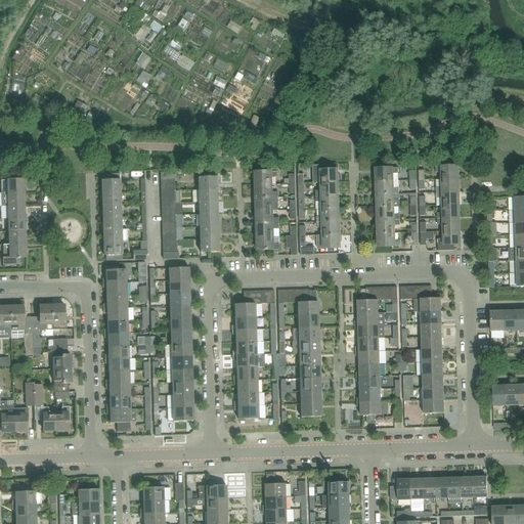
[(163,20),(169,7),(165,5),(161,13),(156,10),(154,15),(163,20)]
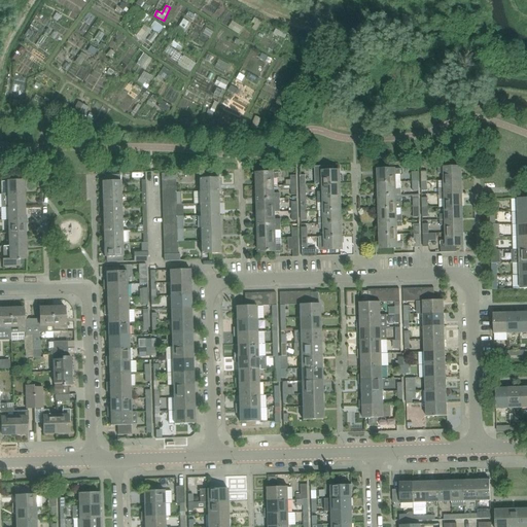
[(156,21),(150,27),(157,33),(163,27),(156,21)]
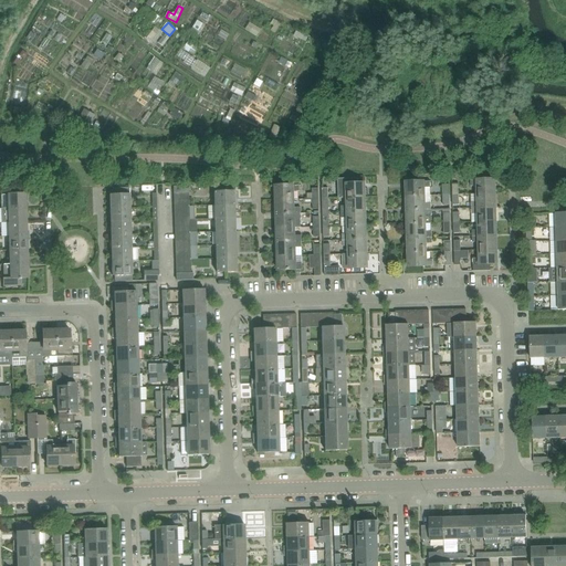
[(86,128),(94,115),(84,109),(77,123),(86,128)]
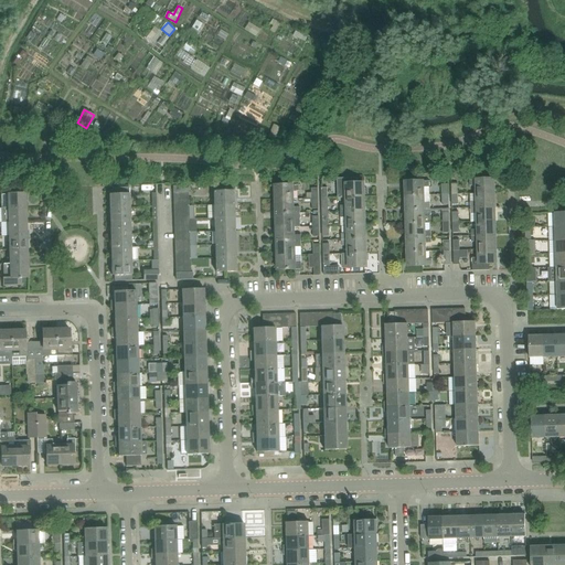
[(358,178),(338,179),(339,198),(348,198),(365,196),(364,183),(358,183),(358,178)]
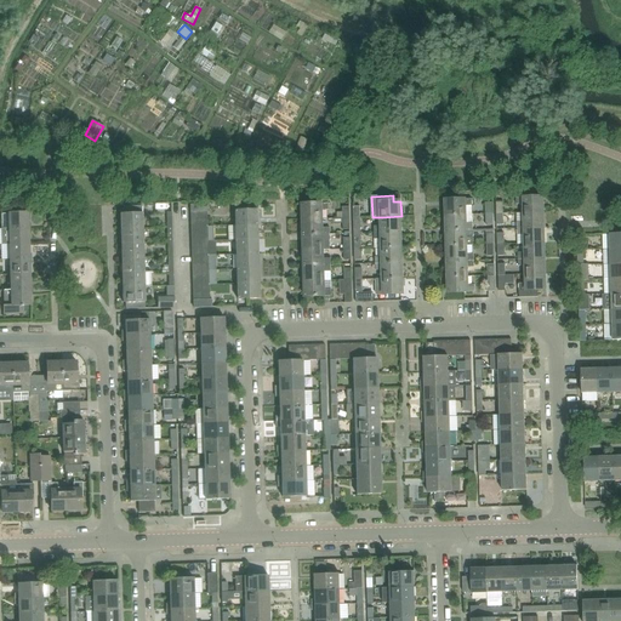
[(543,197),(530,198),(517,198),(517,204),(524,204),(524,212),(543,212),(543,197)]
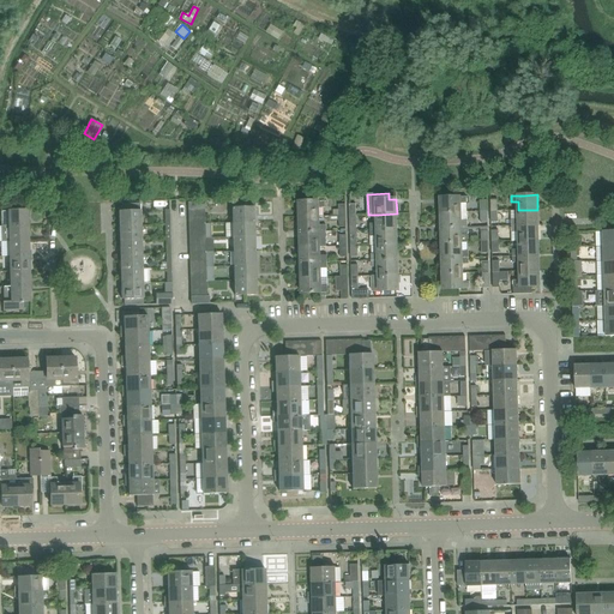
[(468,197),(441,198),(441,212),(462,212),(461,204),(468,204),(468,197)]
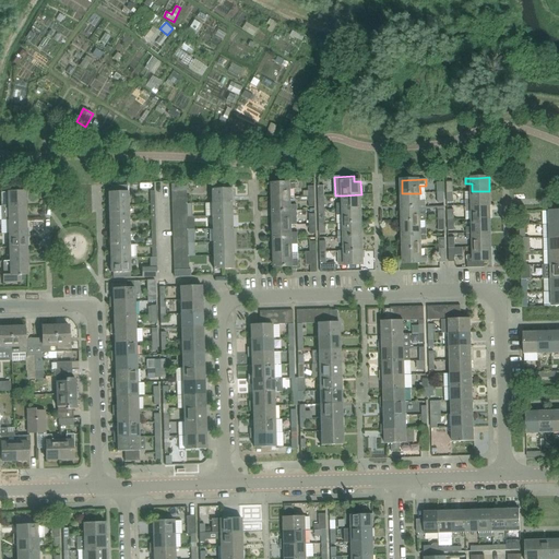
[(187,183),(173,183),(173,198),(187,197),(187,183)]
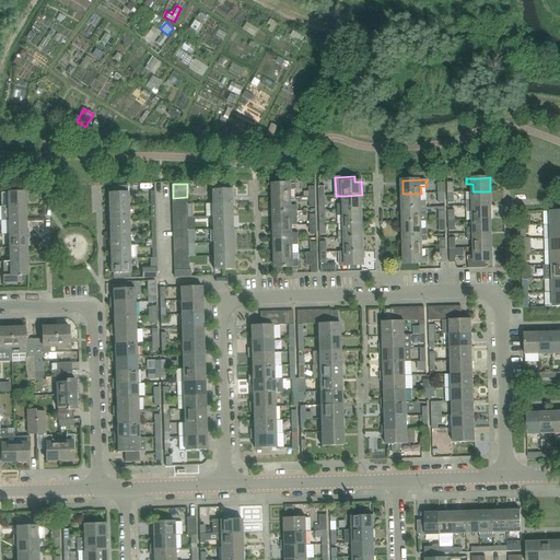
[(291,189),(298,189),(298,184),(273,184),(273,198),(291,197),(291,189)]
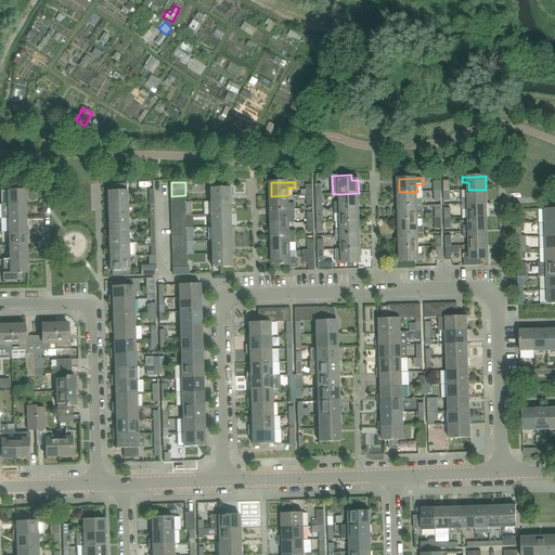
[(110,192),(107,192),(107,205),(128,204),(127,184),(110,185),(110,192)]
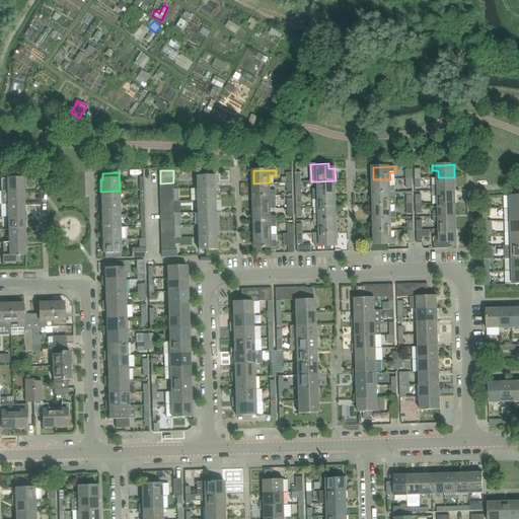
[(196,176),(197,189),(215,188),(215,175),(196,176)]
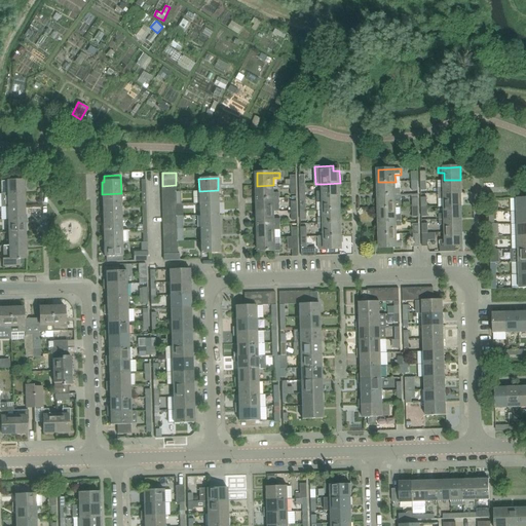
[(25,193),(24,187),(26,187),(26,182),(24,182),(24,180),(1,181),(2,194),(7,194),(25,193)]
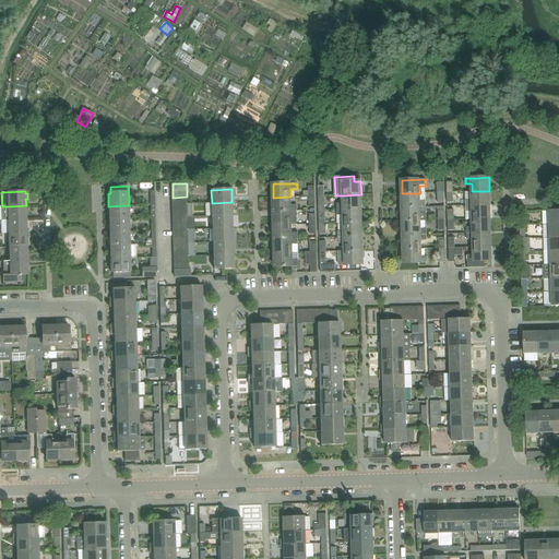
[(490,204),(489,191),(472,191),(473,199),(466,199),(466,205),(490,204)]
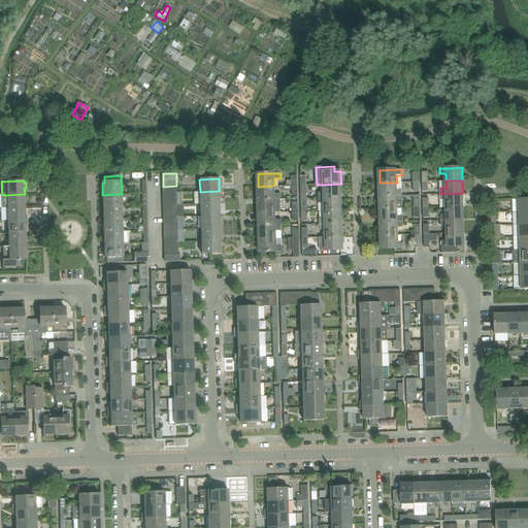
[(397,183),(380,183),(381,195),(402,195),(402,190),(402,182),(397,183)]
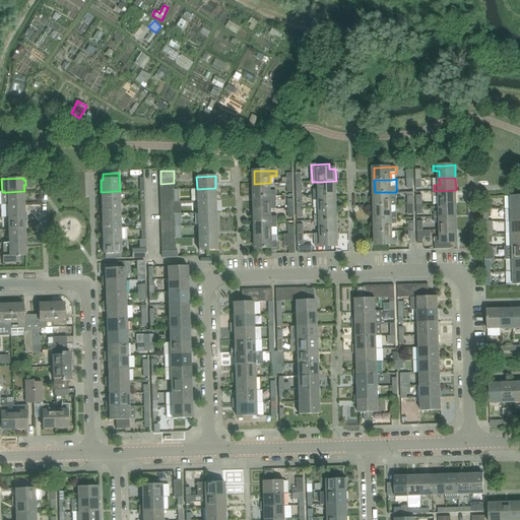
[(336,194),(336,181),(320,182),(320,189),(314,189),(314,195),(336,194)]
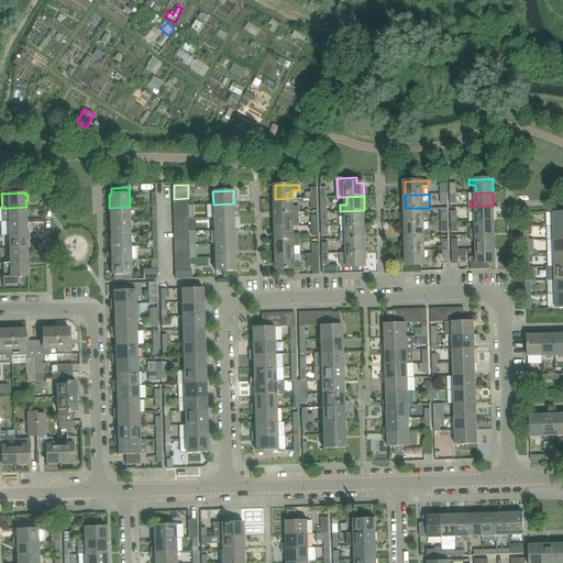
[(293,207),(293,198),(275,199),(276,212),(299,212),(299,206),(293,207)]
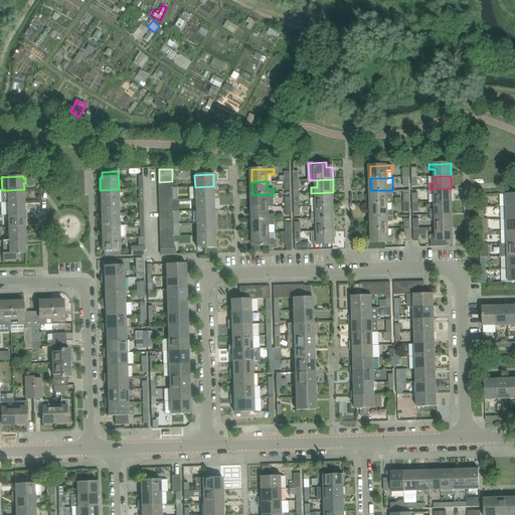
[(214,198),(213,186),(195,187),(195,199),(214,198)]
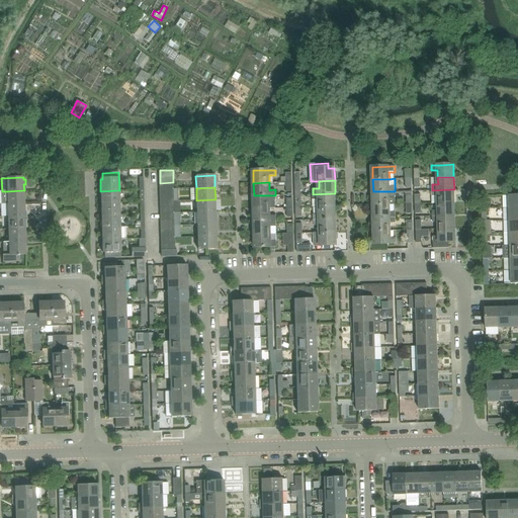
[(454,202),(454,189),(432,190),(432,195),(438,195),(438,202),(454,202)]
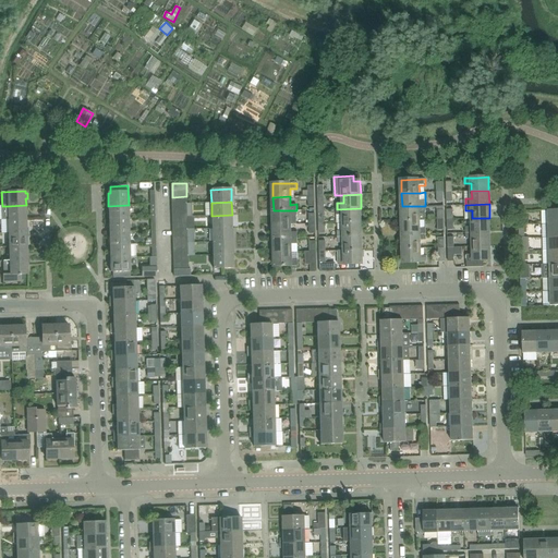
[(26,219),(26,205),(8,206),(2,206),(1,206),(1,219),(9,219),(26,219)]
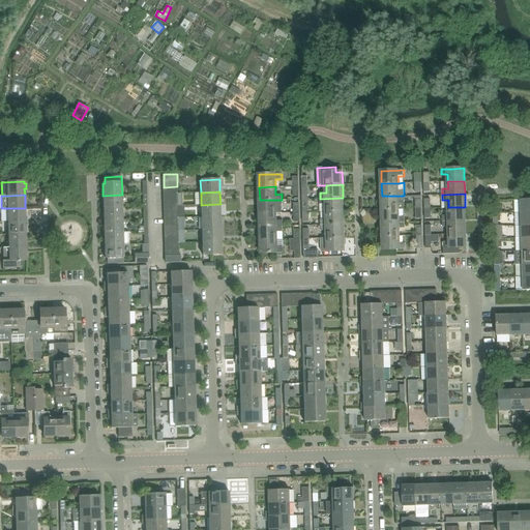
[(122,207),(122,195),(102,196),(104,208),(122,207)]
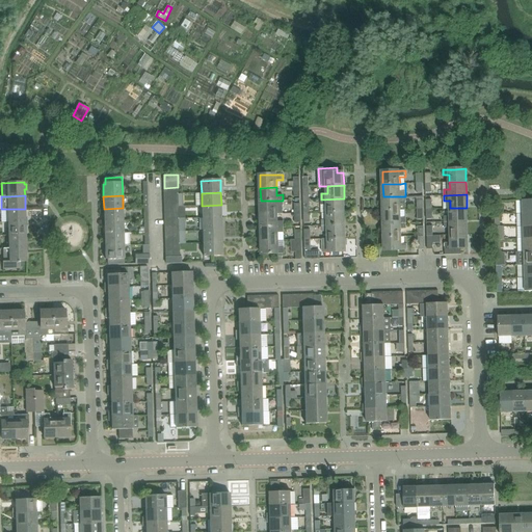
[(406,203),(405,196),(383,196),(383,210),(400,210),(400,203),(406,203)]
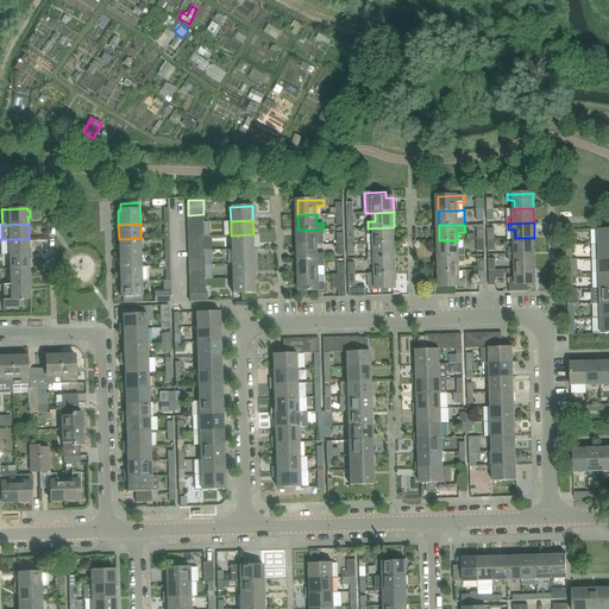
[(394,227),(368,228),(369,244),(375,243),(394,243),(394,227)]
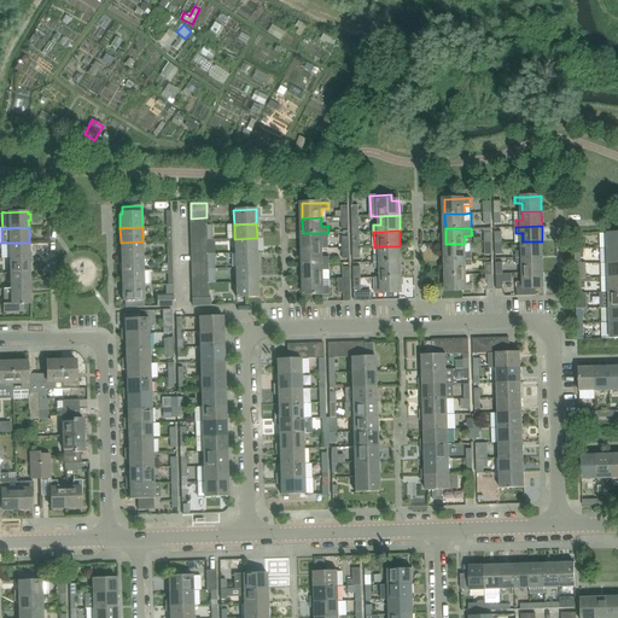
[(617,232),(607,233),(607,248),(617,246),(617,232)]
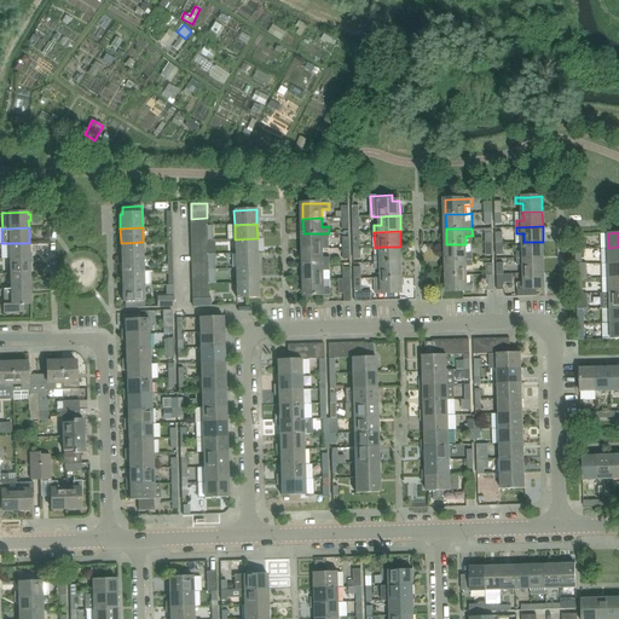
[(329,239),(329,233),(304,233),(304,249),(323,249),(322,239),(329,239)]
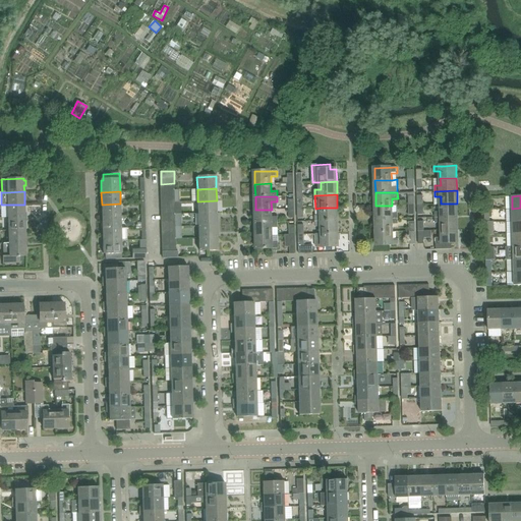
[(217,213),(217,200),(197,201),(197,214),(217,213)]
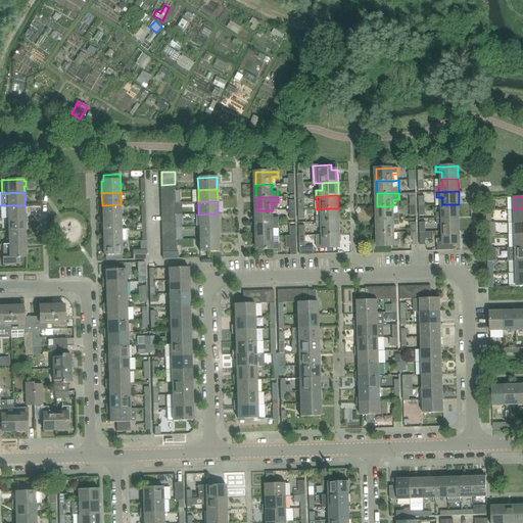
[(121,217),(121,204),(102,205),(102,218),(121,217)]
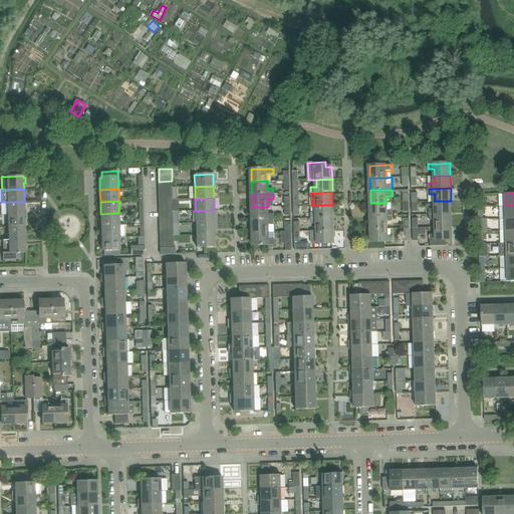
[(451,214),(451,201),(435,201),(436,209),(430,209),(430,214),(451,214)]
